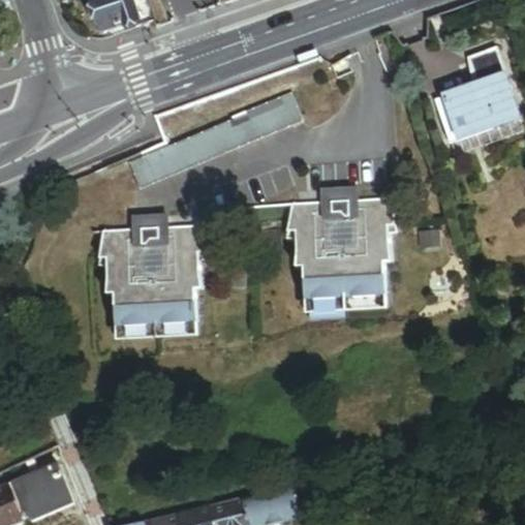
[(98,33),(135,22),(127,0),(88,0),(98,33)]
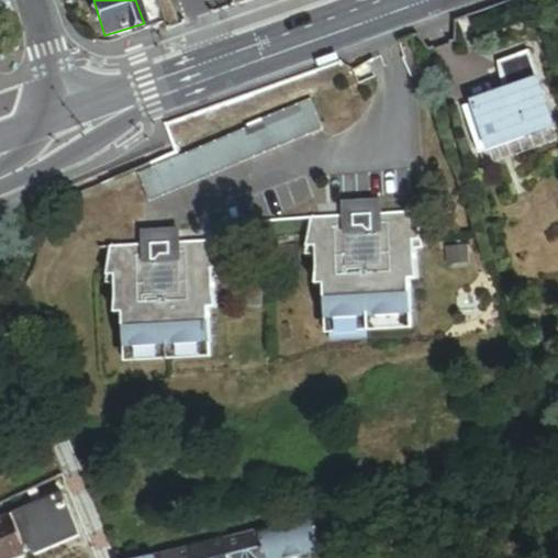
[(498,56),(505,84),(535,75),(526,47),(498,56)]
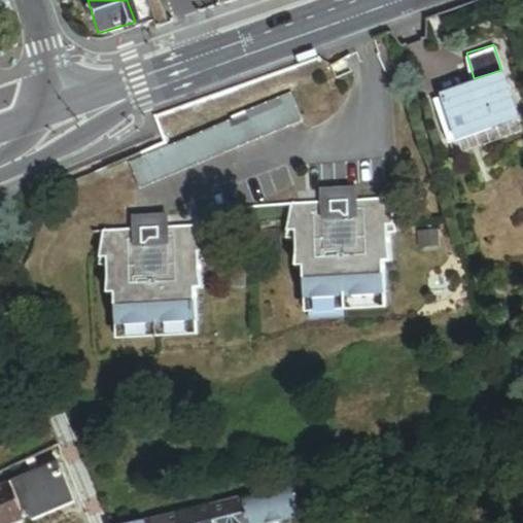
[(501,70),(474,78),(440,88),(453,132),(514,114),(501,70)]
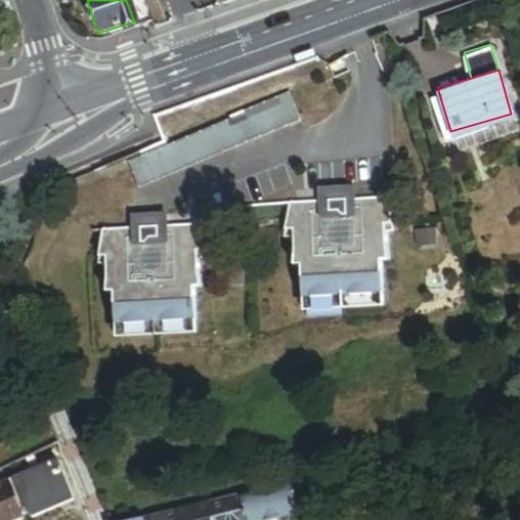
[(450,131),(437,87),(428,90),(440,134),(450,131)]
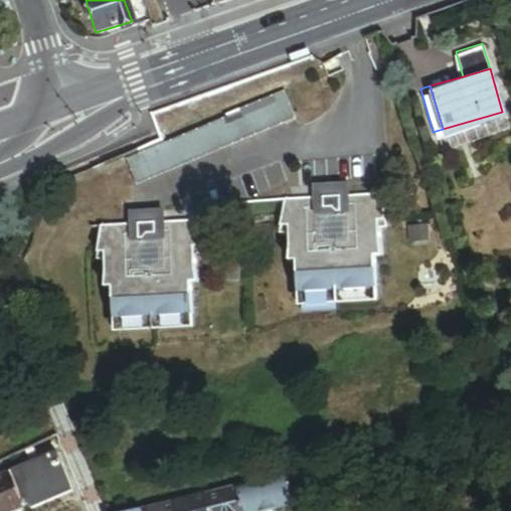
[(133,182),(283,120),(272,94),(123,156),(133,182)]
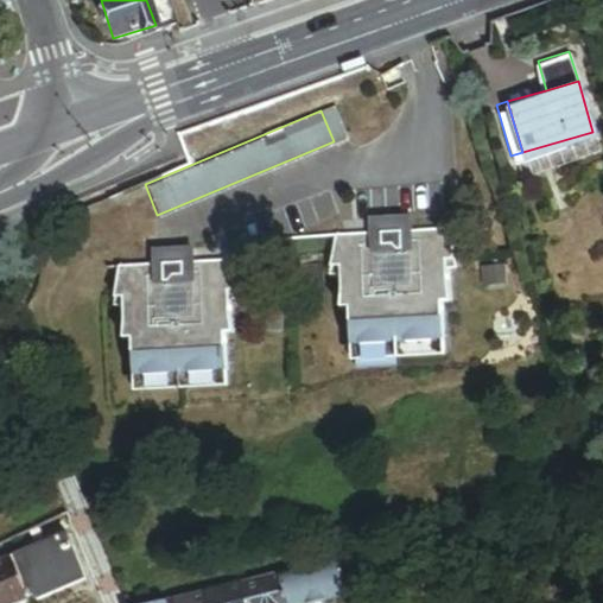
[(410,213),(367,215),(367,230),(368,253),(411,249),(410,229),(410,213)]
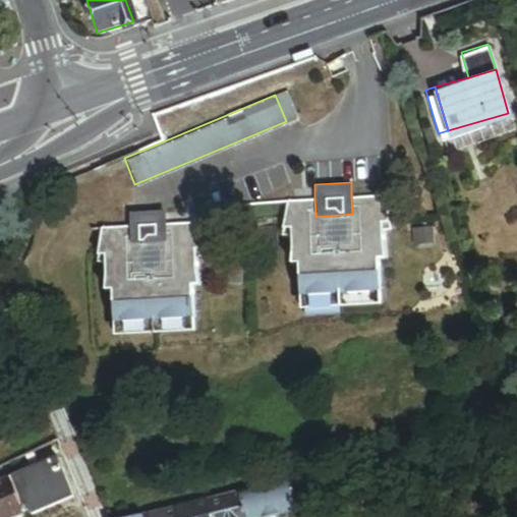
[(297,294),(379,290),(377,256),(384,256),(381,222),(381,221),(388,221),(381,194),(351,196),(352,214),(316,217),(314,197),(286,199),(282,226),(289,226),(290,247),(289,262),(297,261),(297,294)]
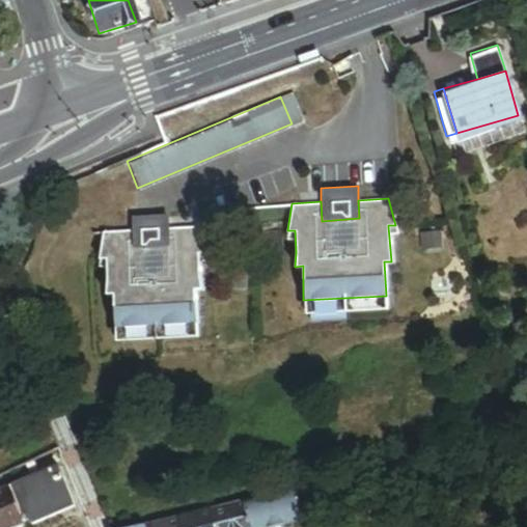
[(167,213),(130,215),(131,228),(132,247),(169,245),(168,226),(167,213)]
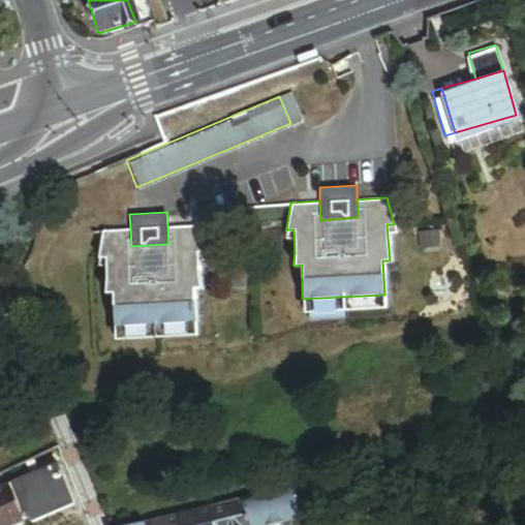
[(131,246),(130,227),(100,228),(96,256),(103,256),(105,278),(103,291),(112,291),(113,325),(194,320),(193,287),(201,286),(196,252),(196,251),(204,250),(196,223),(167,225),(168,244),(131,246)]
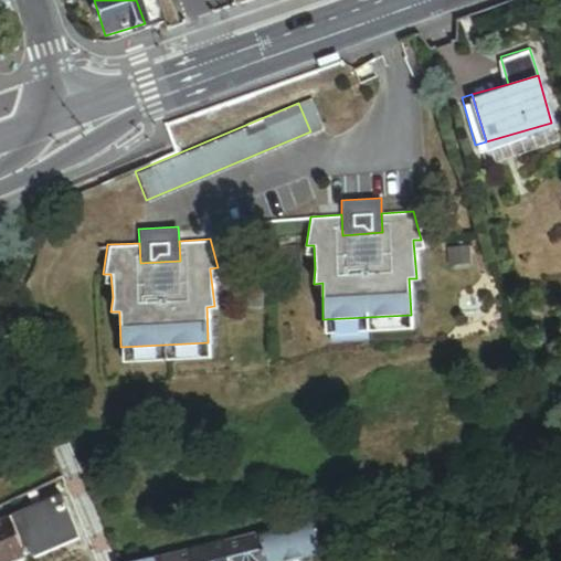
[(61,491),(8,511),(23,551),(76,530),(61,491)]
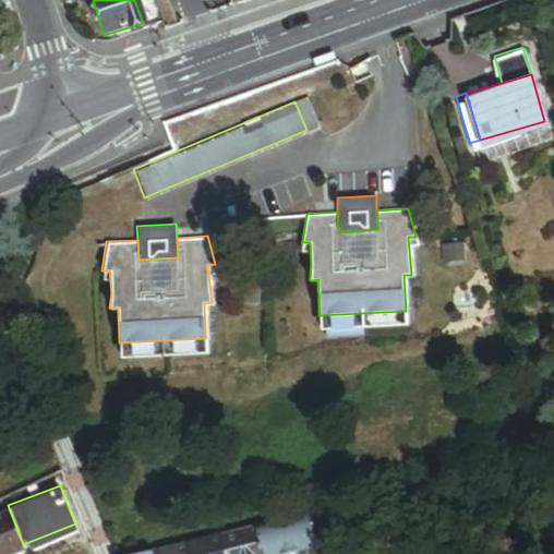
[(0,552),(23,544),(8,505),(0,508),(0,552)]
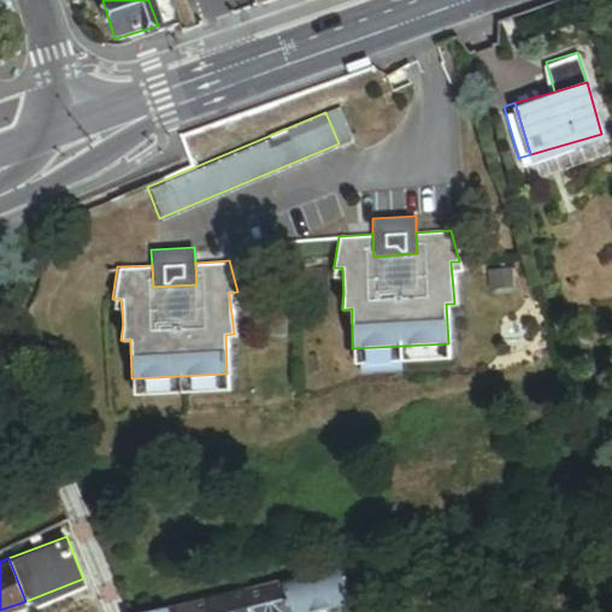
[(322,611),(351,606),(340,565),(278,580),(290,611),(322,611)]
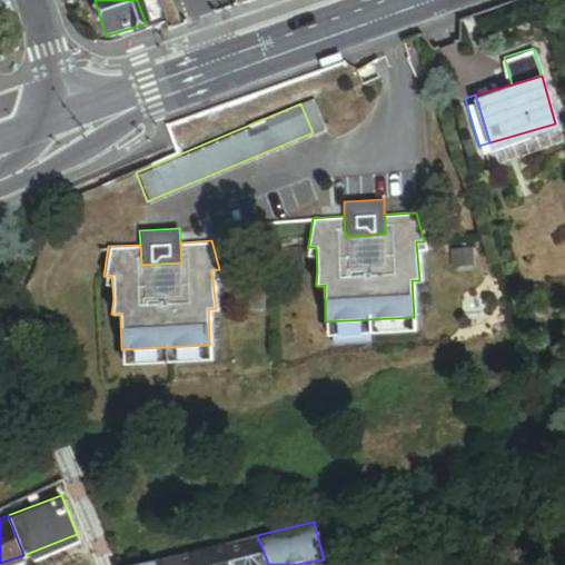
[(77,534),(23,555),(26,561),(79,539),(77,534)]
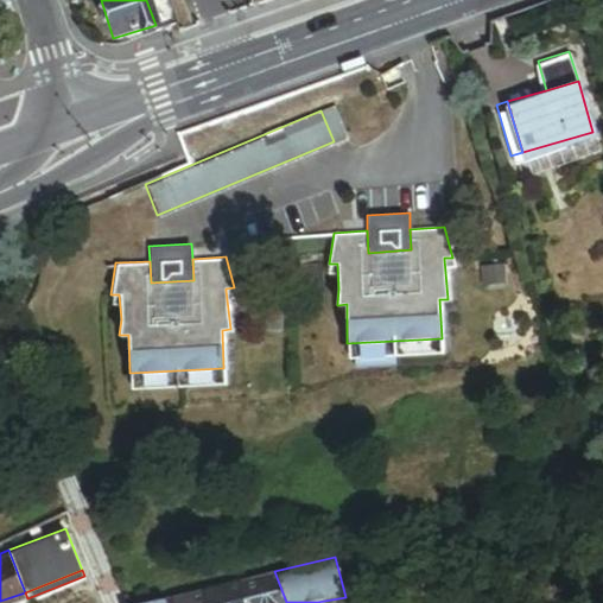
[(286,602),(274,571),(237,579),(245,602),(286,602)]
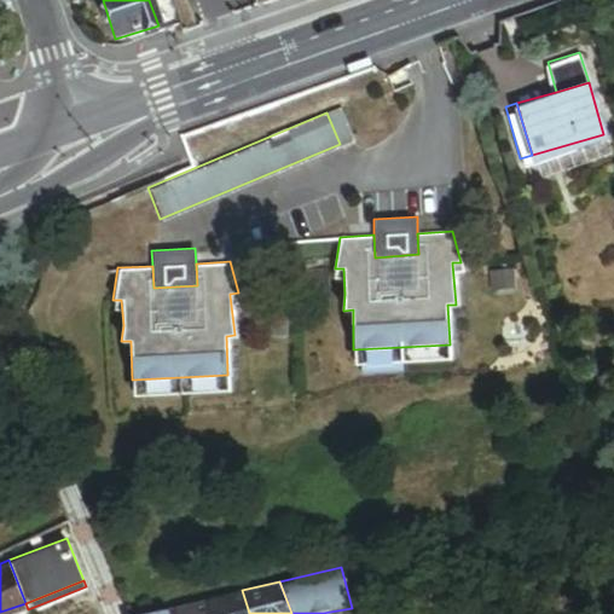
[(249,613),(242,590),(203,598),(207,613),(249,613)]
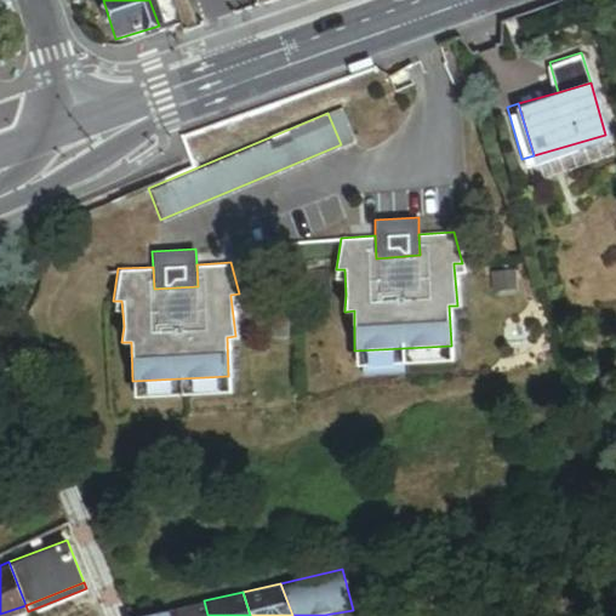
[(207,615),(204,600),(164,610),(165,615),(207,615)]
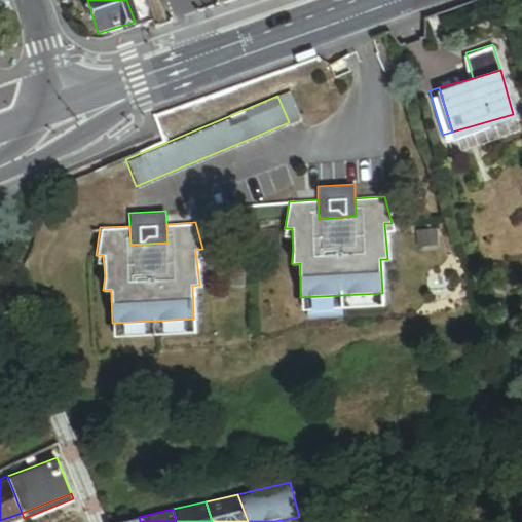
All buildings are outlined.
